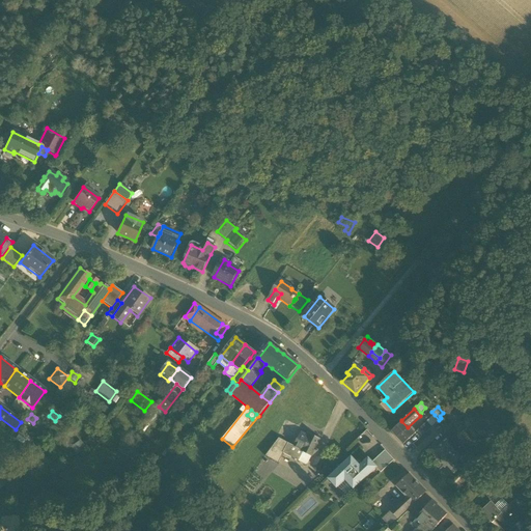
[(436,423),(439,420),(435,415),(426,423),(430,427),(436,423)]
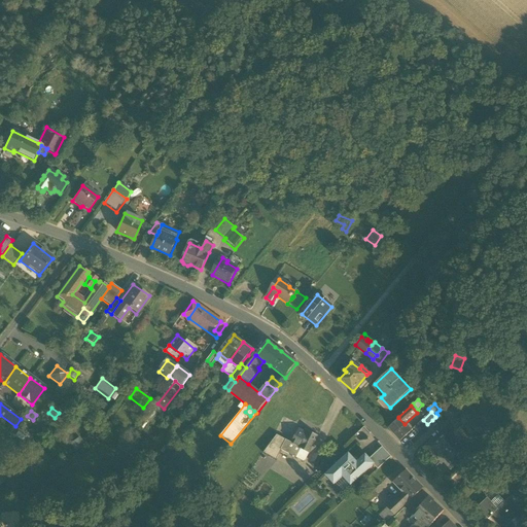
[(442,419),(447,425),(456,417),(452,412),(442,419)]
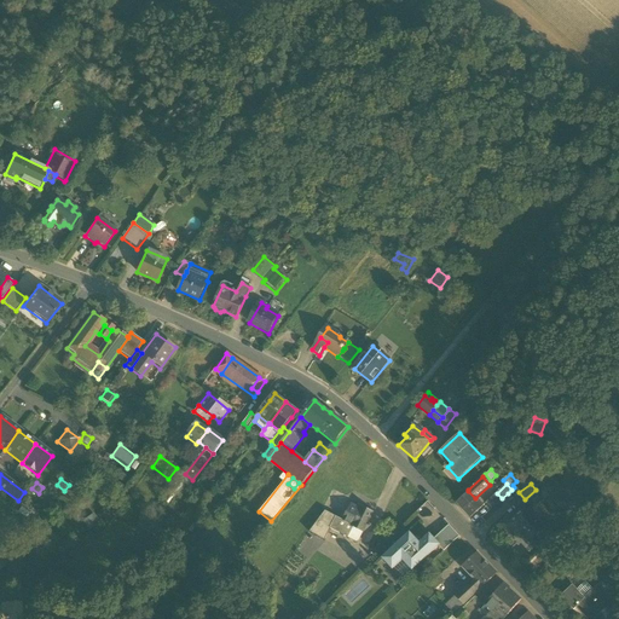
[(455,503),(469,519),(482,505),(475,498),(468,491),(455,503)]
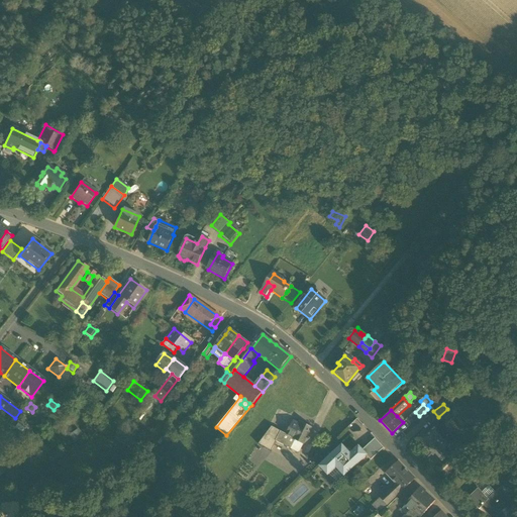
[(406,420),(410,425),(419,416),(415,412),(406,420)]
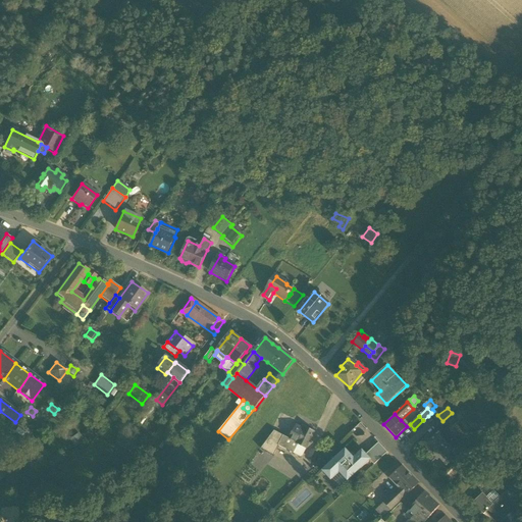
[(439,451),(450,461),(463,448),(441,425),(423,444),(430,451),(435,446),(439,451)]
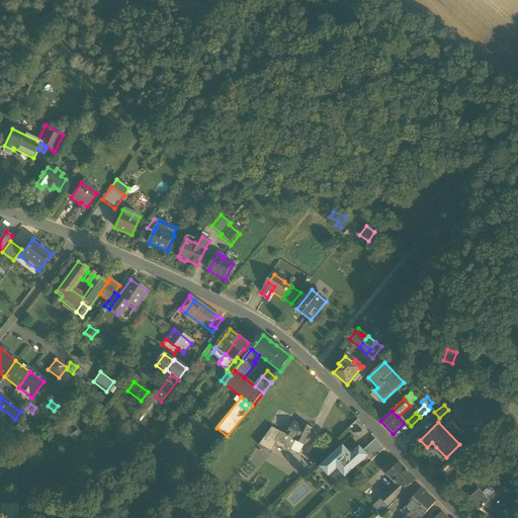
[(293,423),(286,435),(286,437),(295,441),(303,446),(312,429),(303,425),(301,426),(298,425),(293,423)]
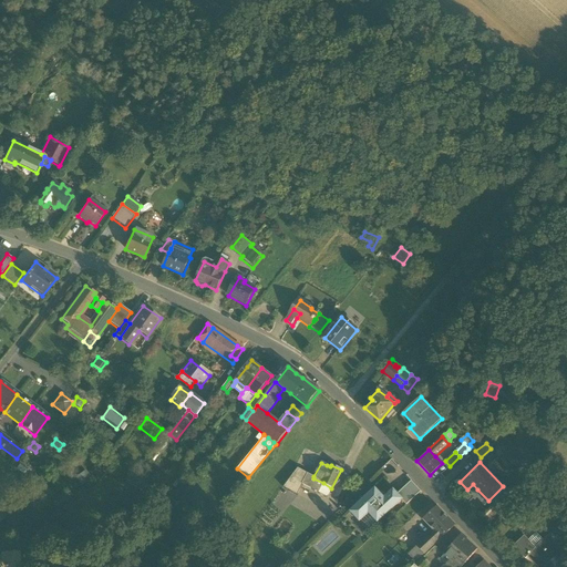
[(282,487),(296,495),(302,484),(301,484),(307,473),(297,468),(286,484),(282,487)]
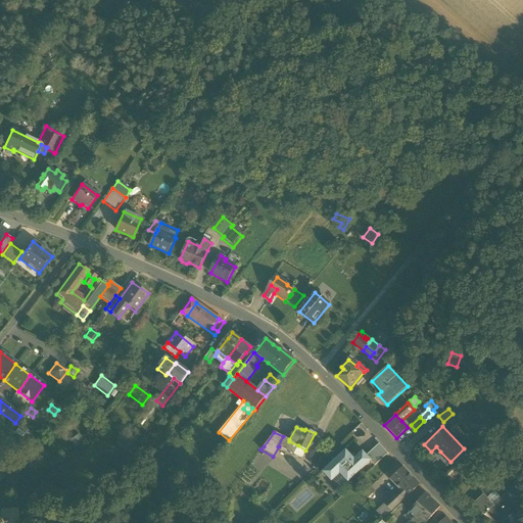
[(79,433),(69,440),(76,448),(85,442),(79,433)]
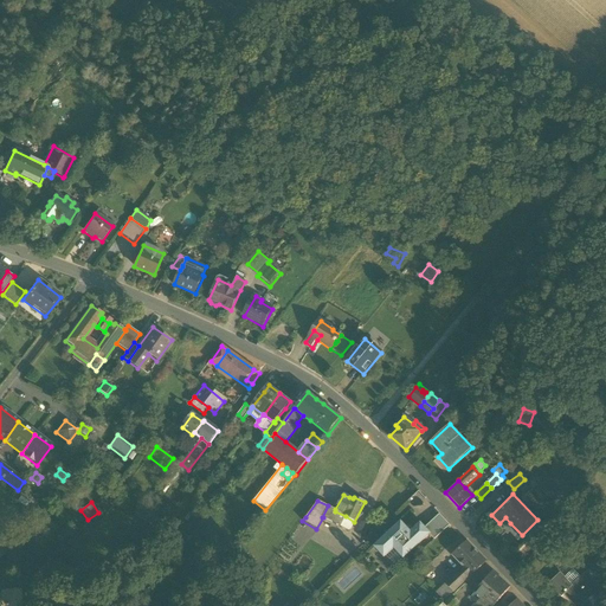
[(323,517),(340,527),(346,516),(335,511),(335,509),(328,505),(322,517),(323,517)]
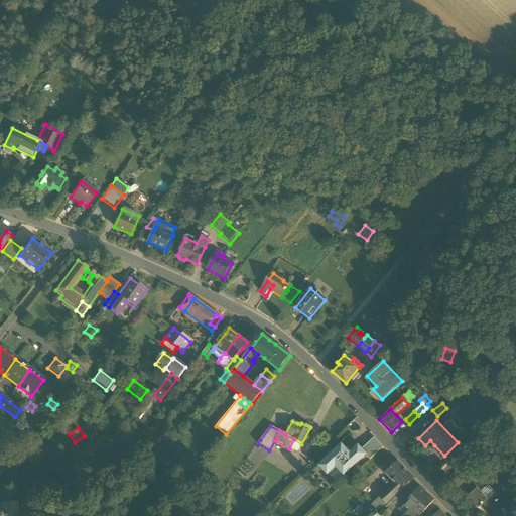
[(366,456),(370,460),(383,447),(374,437),(363,449),(367,454),(366,456)]
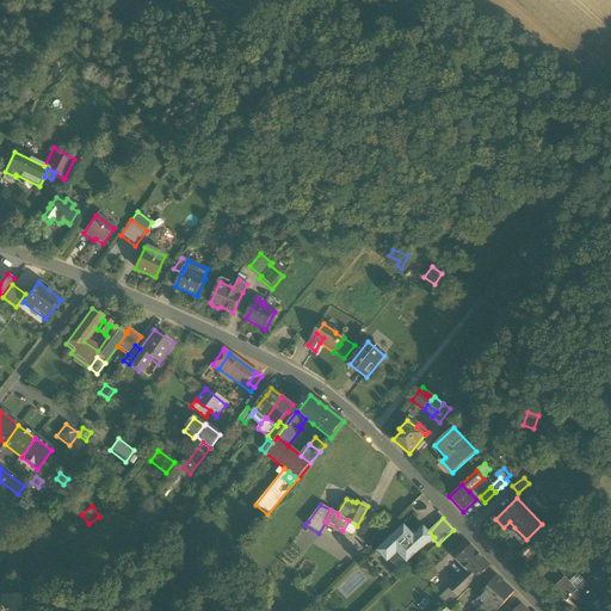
[(357,526),(349,520),(343,531),(351,537),(357,526)]
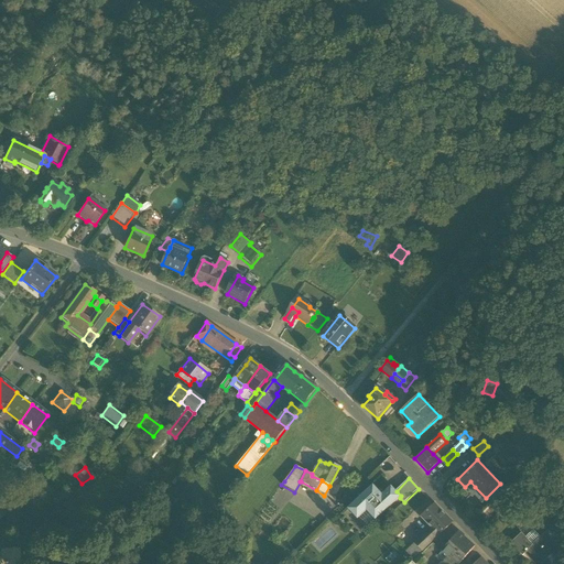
[(470,481),(465,487),(469,492),(475,487),(470,481)]
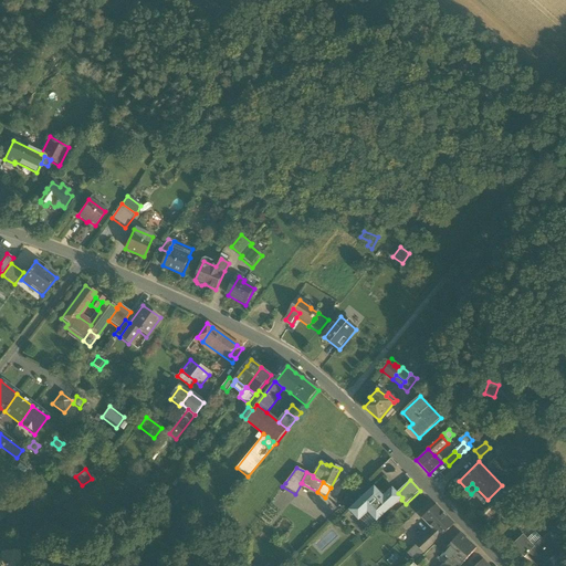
[(368,513),(377,522),(401,500),(402,498),(398,493),(392,488),(384,496),(375,486),(349,511),(359,521),(368,513)]
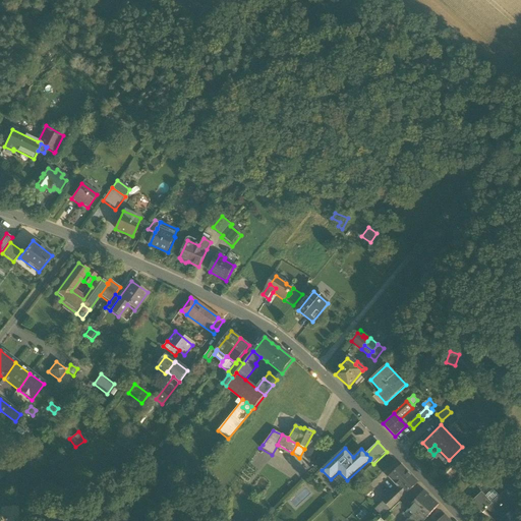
[(397,489),(403,496),(417,483),(401,466),(390,476),(400,486),(397,489)]
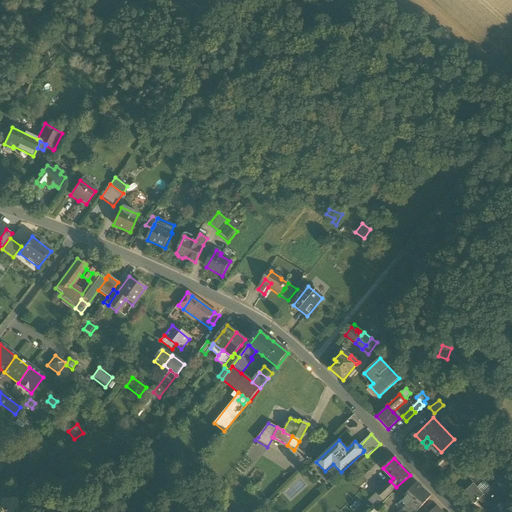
[(45,489),(54,476),(48,472),(39,485),(45,489)]
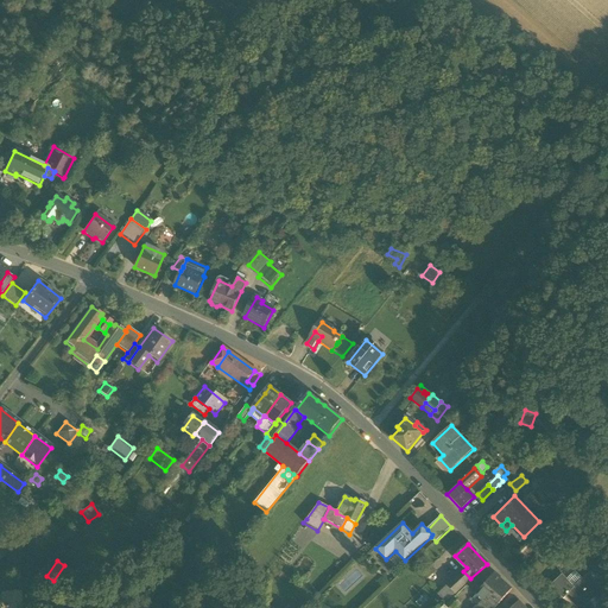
[(432,567),(423,575),(428,580),(437,571),(432,567)]
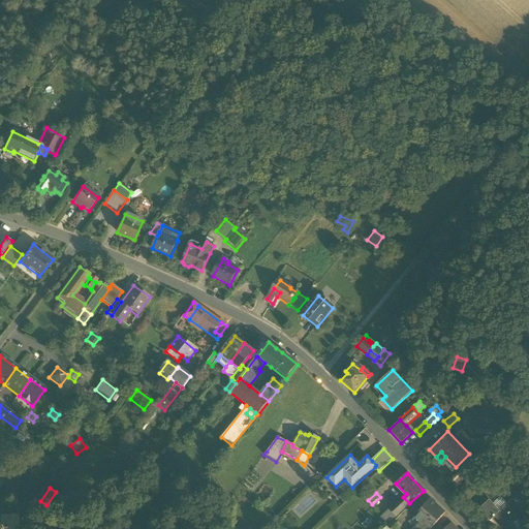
[(390,509),(396,517),(409,503),(403,497),(390,509)]
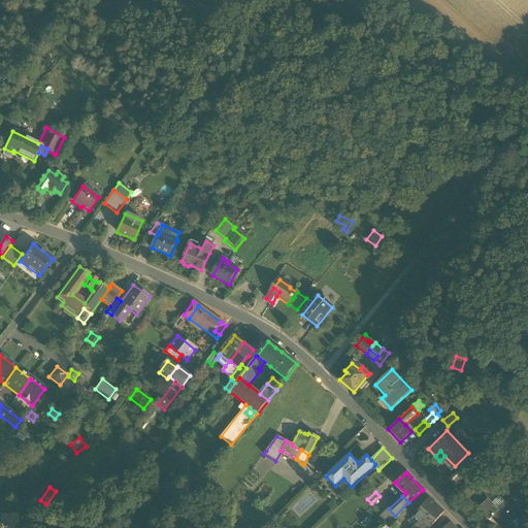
[(500,496),(492,503),(494,506),(497,510),(505,502),(500,496)]
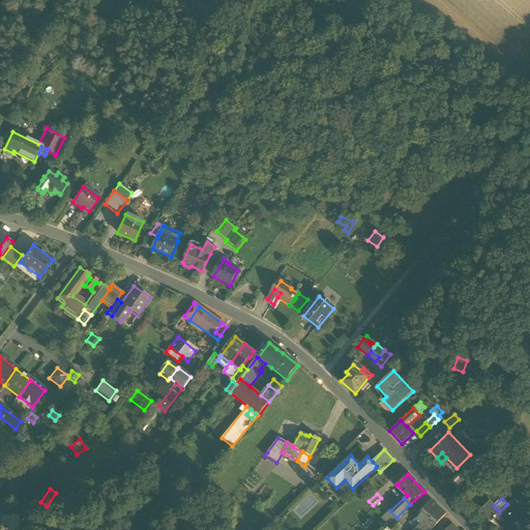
[(516,498),(511,501),(520,510),(524,506),(516,498)]
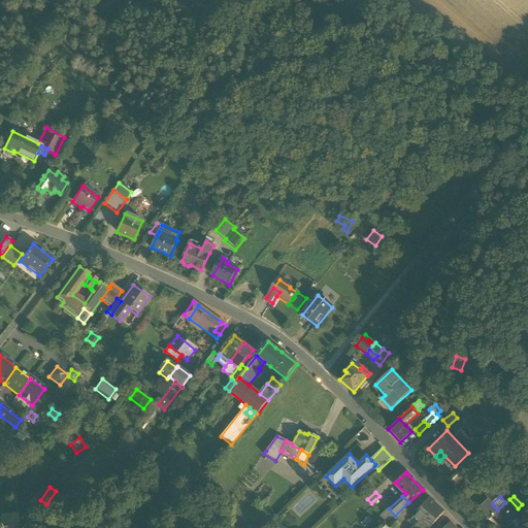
[(420,521),(426,527),(429,527),(442,513),(429,498),(413,515),(420,521)]
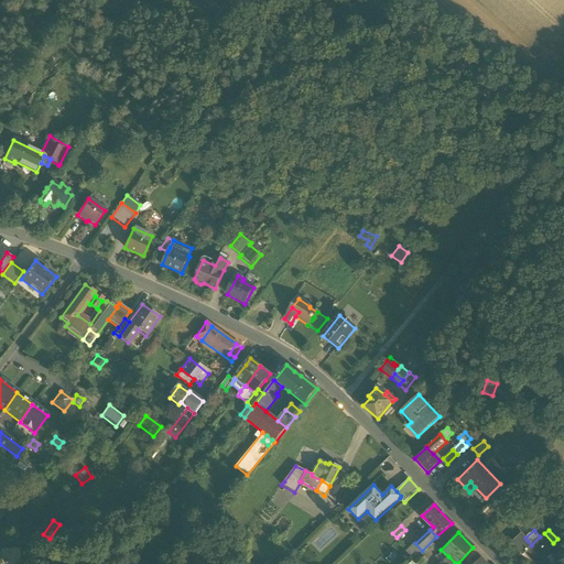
[(50,539),(43,534),(42,533),(30,549),(38,554),(50,539)]
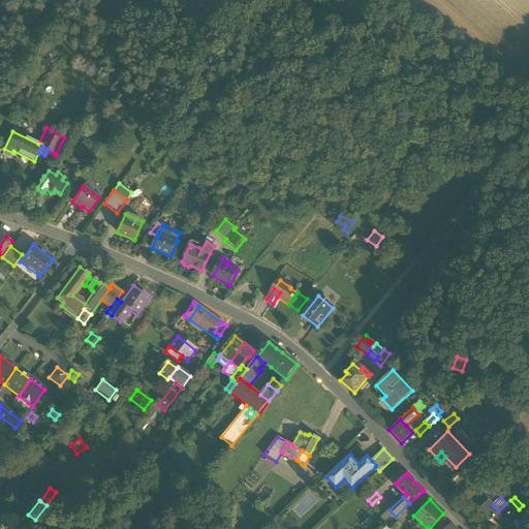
[(506,503),(498,511),(500,512),(495,518),(496,519),(505,528),(517,519),(520,522),(526,516),(527,517),(528,515),(528,507),(525,503),(524,504),(523,505),(519,509),(510,500),(506,503)]
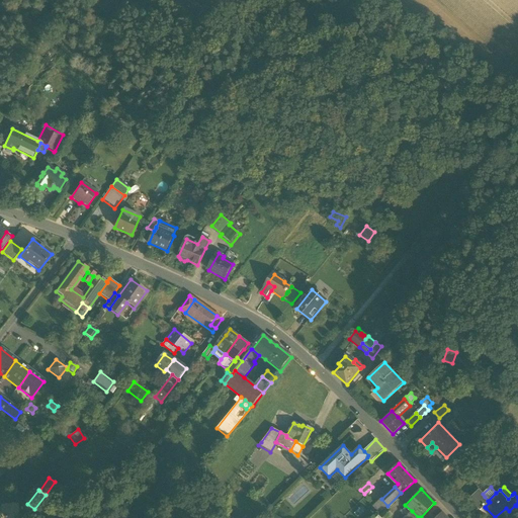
[(483,510),(486,508),(485,507),(490,502),(488,501),(485,497),(483,494),(479,491),(468,500),(481,512),(482,510),(483,510)]
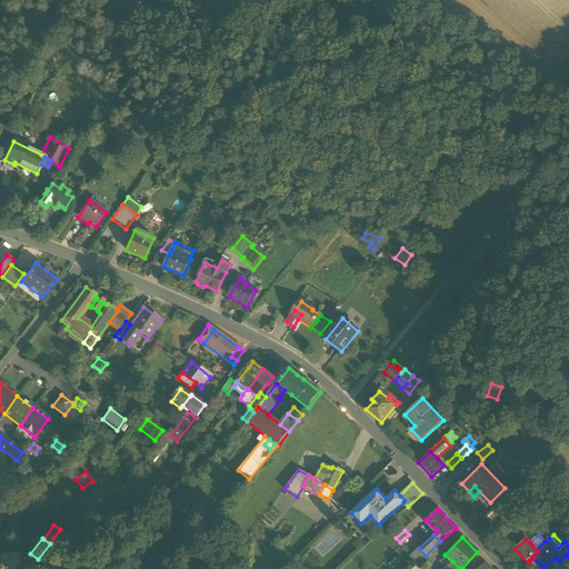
[(426,556),(419,548),(410,557),(418,566),(427,557),(426,556)]
